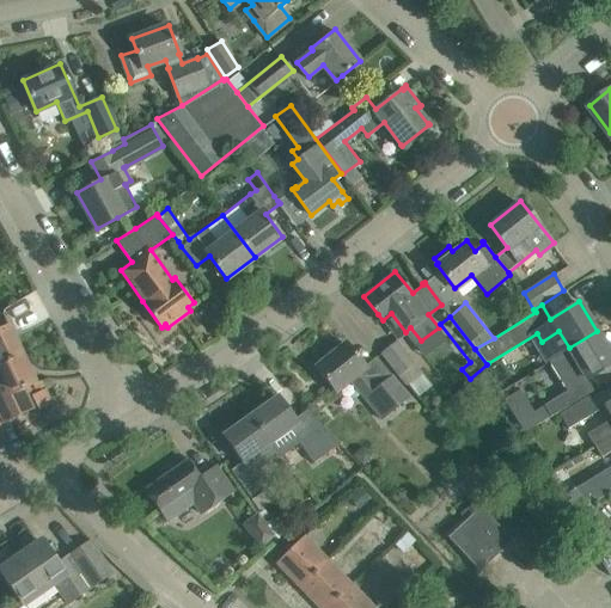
[(0,363),(24,352),(10,324),(0,329),(0,363)]
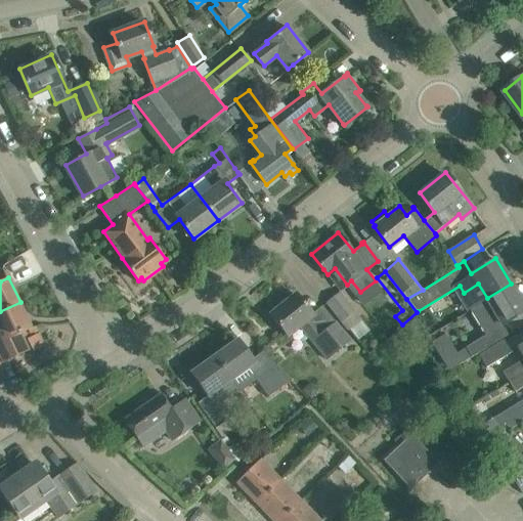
[(485,334),(509,319),(522,310),(522,302),(511,284),(487,298),(470,308),(485,334)]
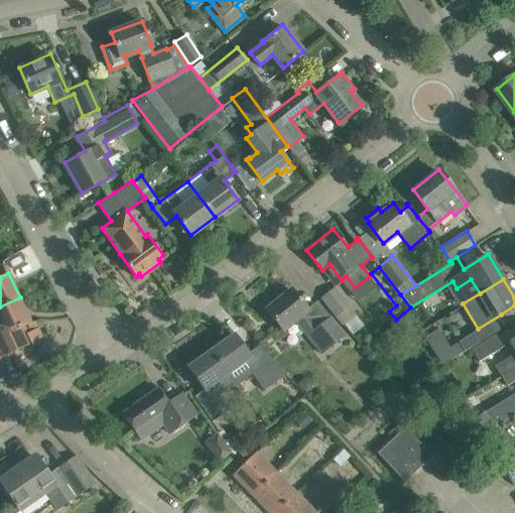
[(322,295),(343,323),(356,312),(335,285),(322,295)]
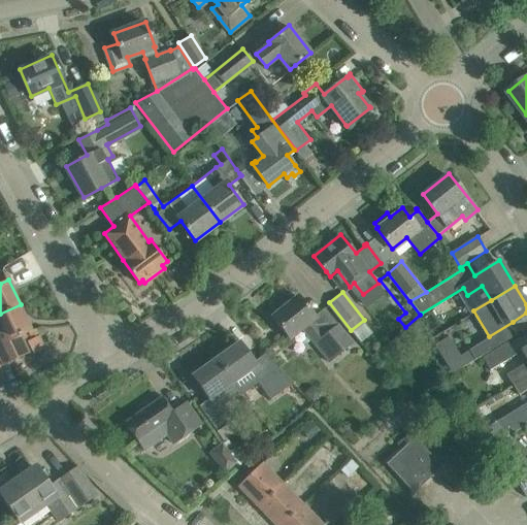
[(302,327),(315,342),(329,360),(339,353),(353,341),(325,306),(315,315),(299,295),(272,316),(290,336),(302,327)]
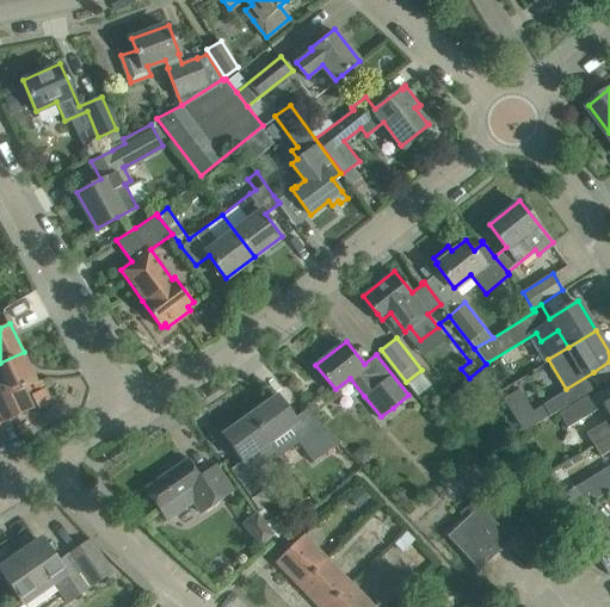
[(24,386),(37,381),(24,352),(0,363),(0,377),(7,392),(0,395),(0,412),(4,420),(34,406),(24,386)]
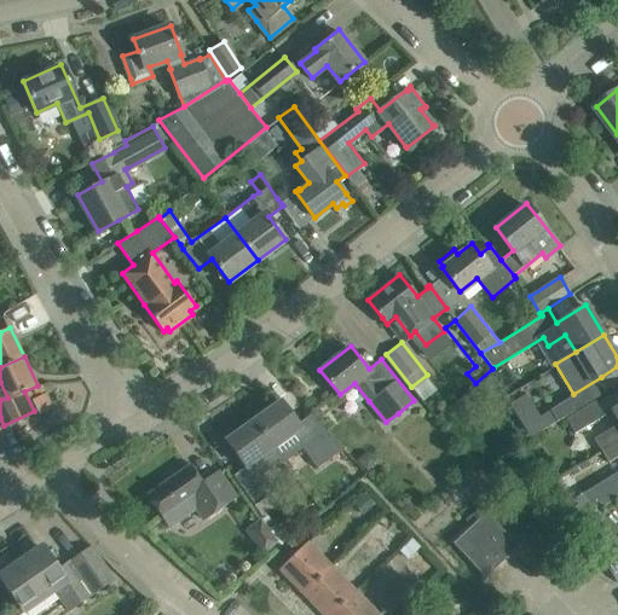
[(558,419),(573,408),(567,398),(550,407),(558,419)]
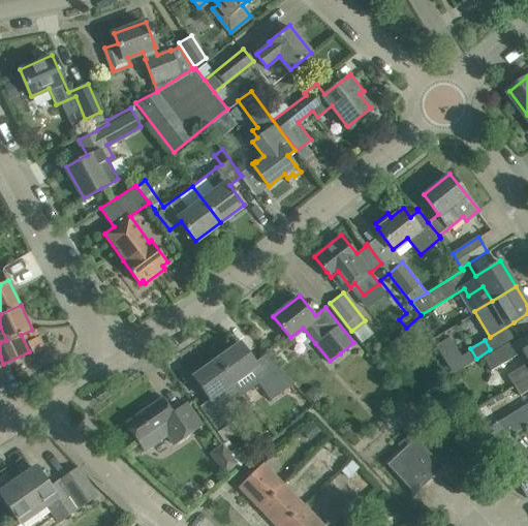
[(240,341),(216,358),(233,381),(249,370),(256,380),(267,395),(275,389),(286,405),(304,394),(289,378),(284,382),(267,358),(256,365),(240,341)]
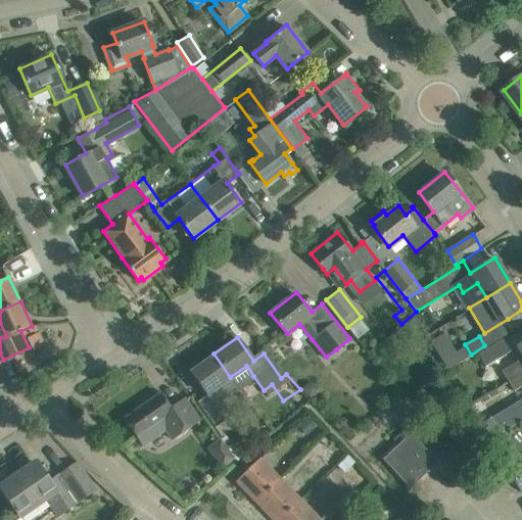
[(503,337),(478,352),(486,365),(511,349),(503,337)]
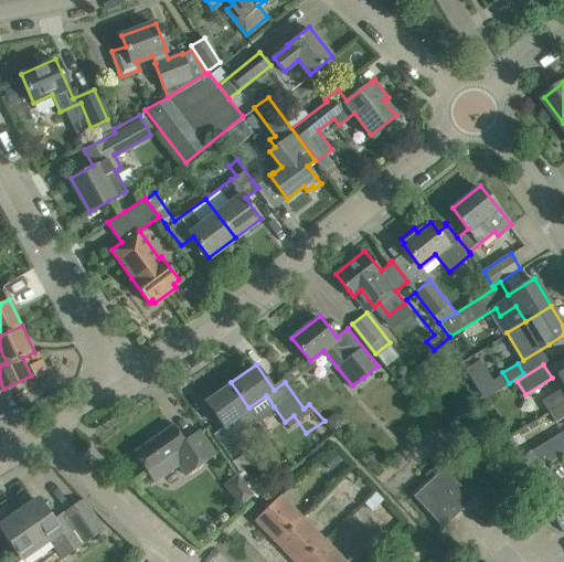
[(563,370),(557,373),(563,383),(563,386),(543,399),(549,410),(563,401),(563,370)]
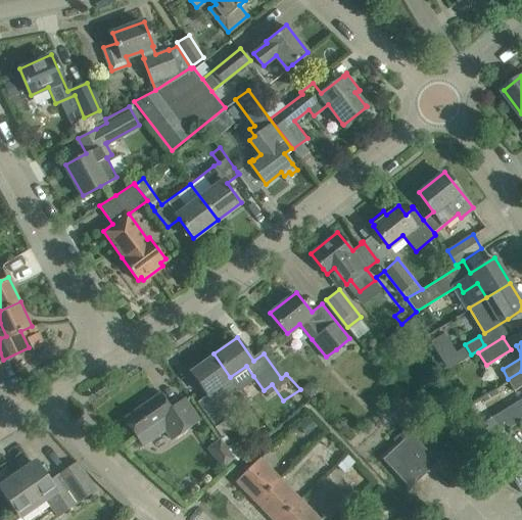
[(197,400),(208,417),(215,425),(231,414),(221,399),(238,387),(230,377),(214,353),(190,370),(206,393),(197,400)]
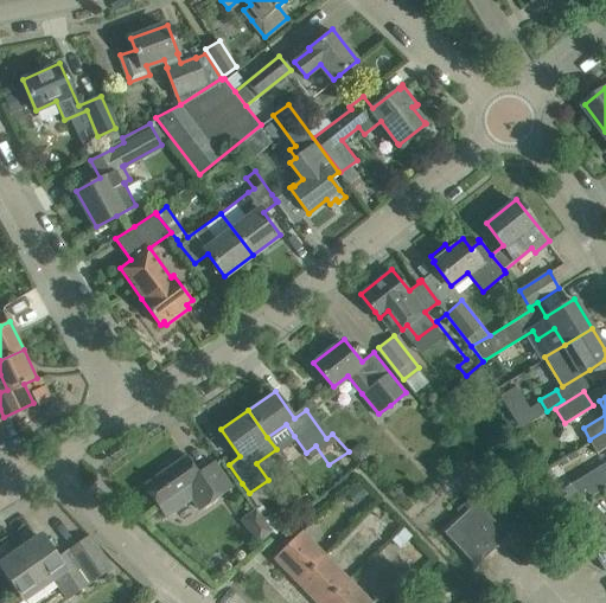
[(605,430),(589,440),(597,451),(605,446),(605,430)]
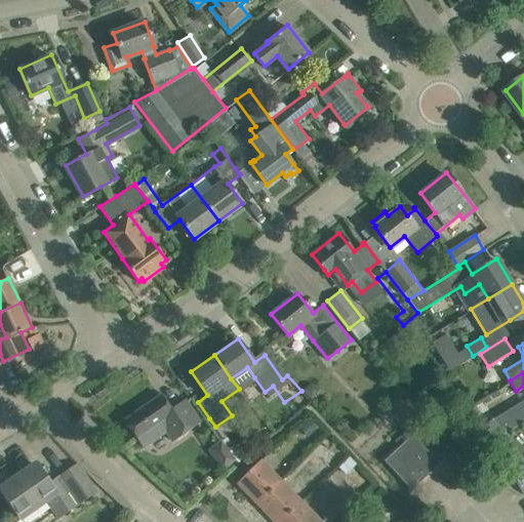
[(303,390),(312,399),(321,390),(315,384),(310,383),(303,390)]
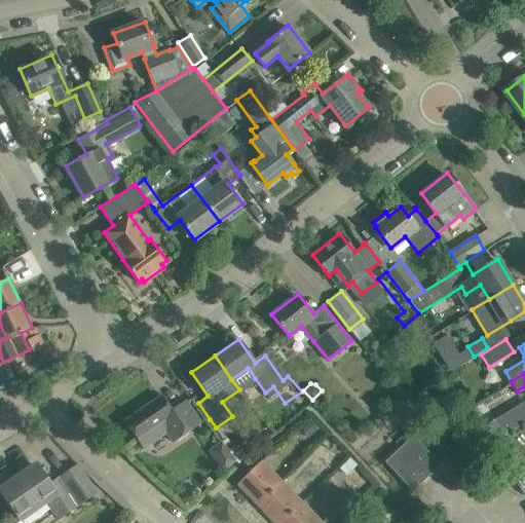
[(124,420),(138,439),(142,445),(165,428),(175,441),(200,422),(185,400),(172,409),(162,395),(124,420)]
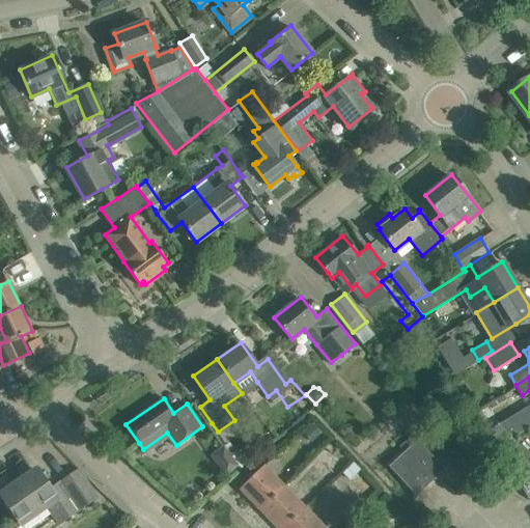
[(529,405),(504,420),(513,435),(529,424),(529,405)]
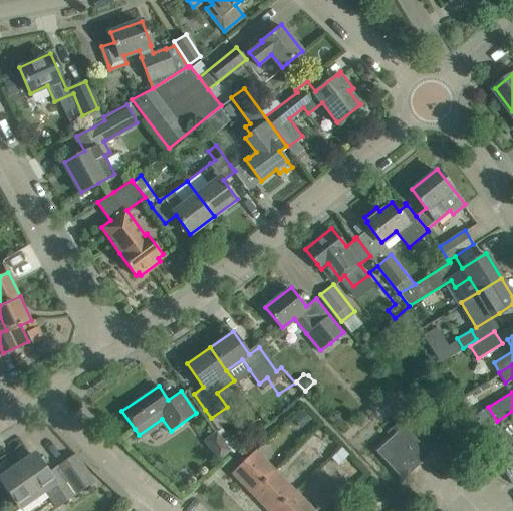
[(427,449),(413,434),(404,424),(375,450),(403,479),(423,460),(419,456),(427,449)]
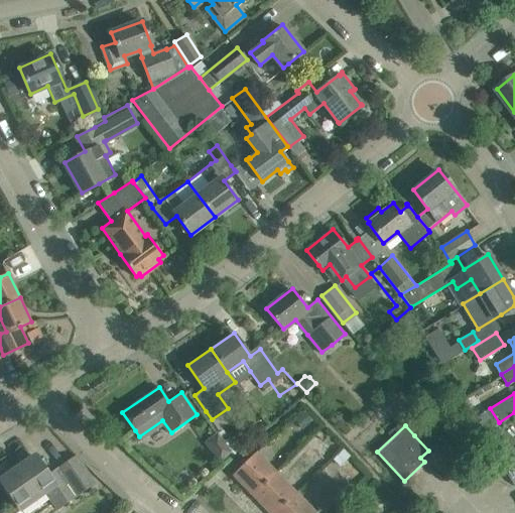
[(351,454),(344,446),(333,458),(341,465),(351,454)]
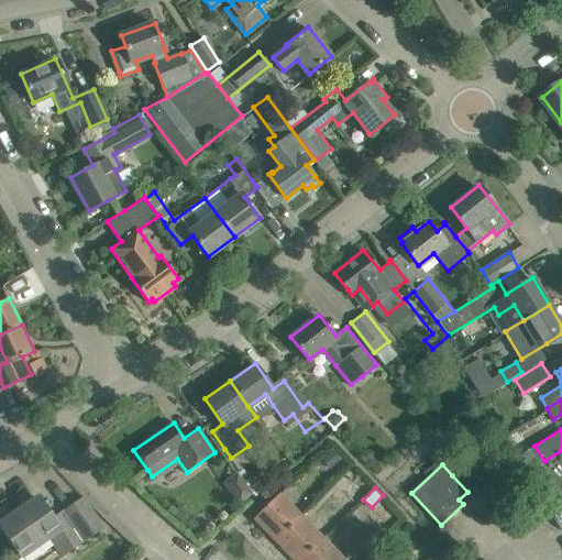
[(275,539),(301,515),(279,492),(253,517),(275,539)]
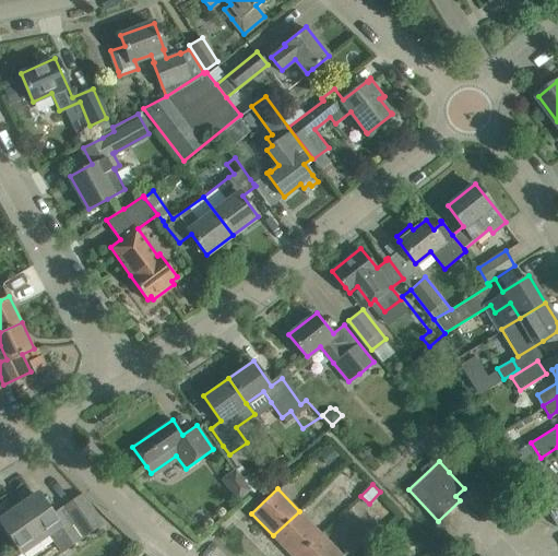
[(0,513),(0,516),(2,519),(0,519),(0,520),(22,551),(50,531),(63,549),(102,522),(95,513),(92,510),(90,512),(78,496),(52,513),(38,493),(25,503),(22,498),(0,513)]
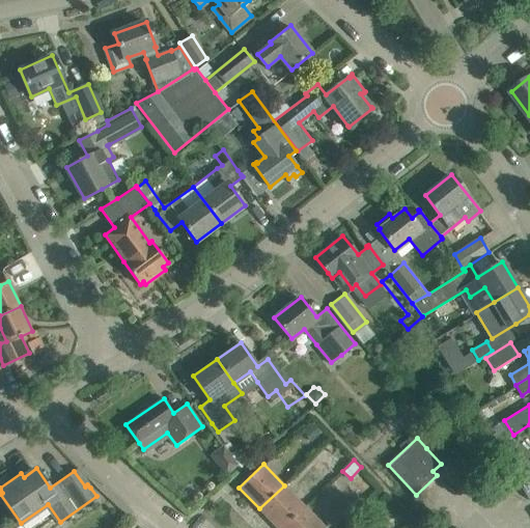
[(284,485),(259,508),(278,527),(281,527),(304,505),(284,485)]
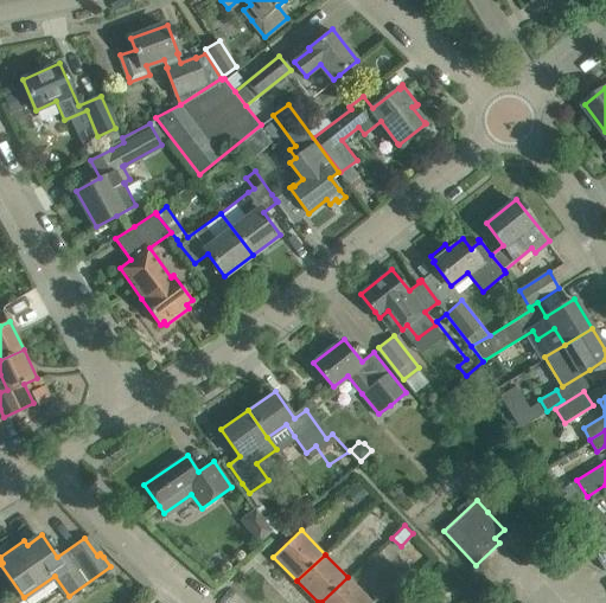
[(348,577),(321,602),(370,602),(371,602),(348,577)]
